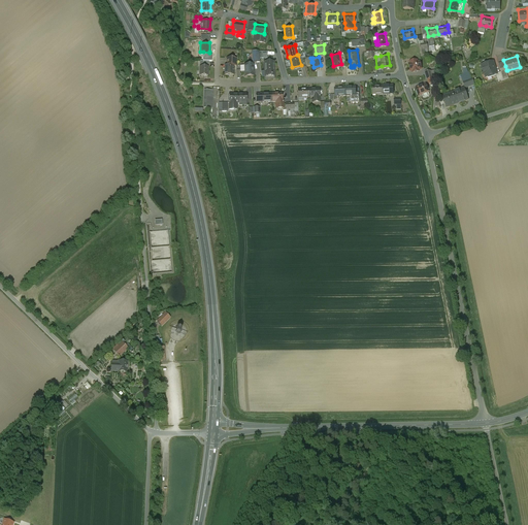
[(417,58),(410,59),(410,61),(408,61),(410,69),(411,68),(413,69),(419,68),(419,67),(421,66),(420,59),(417,59),(417,58)]
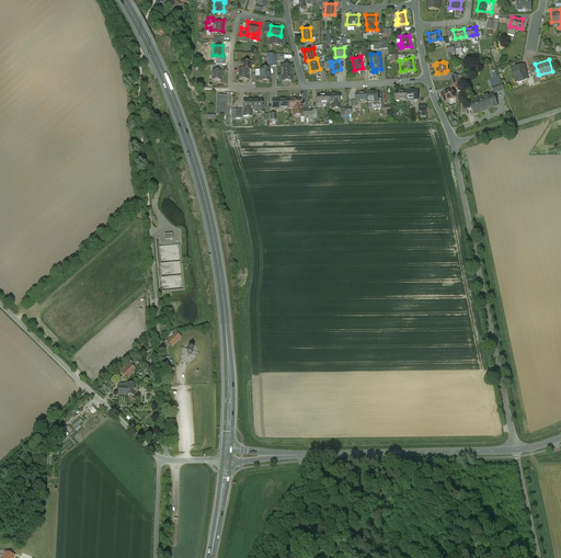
[(290,63),(281,64),(282,77),(290,77),(290,63)]
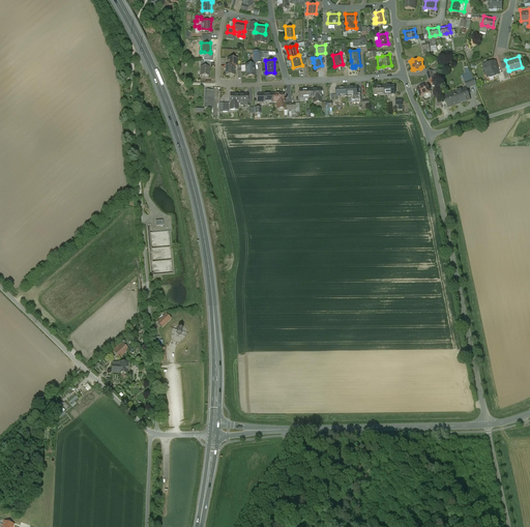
[(495,59),(483,62),(486,68),(486,69),(486,71),(487,72),(488,76),(498,72),(498,71),(498,70),(495,59)]
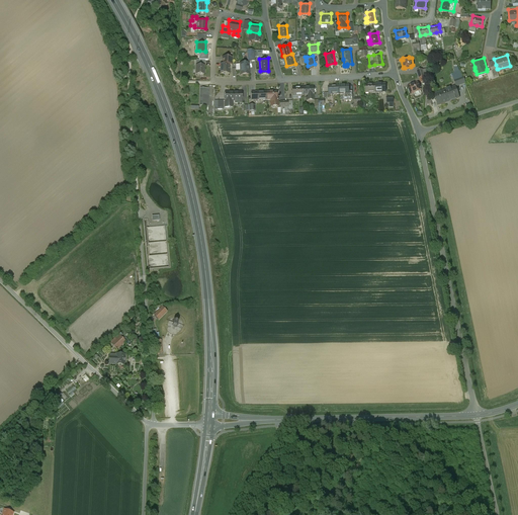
[(249,61),(240,61),(240,72),(249,72),(249,61)]
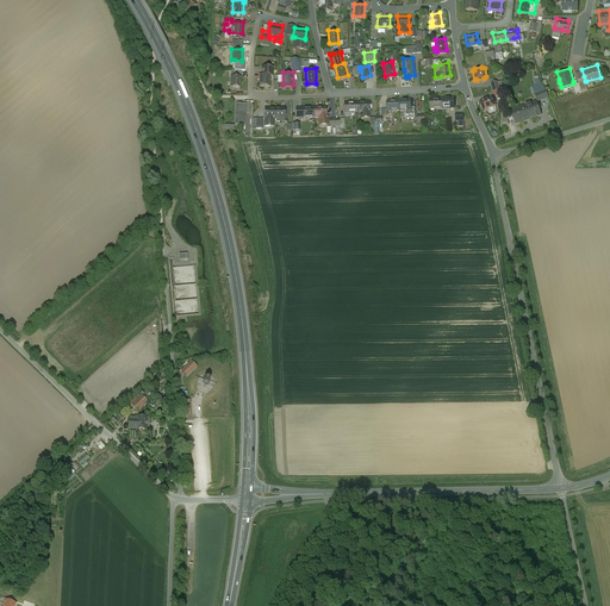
[(262,73),(260,73),(260,83),(269,83),(269,73),(262,73)]
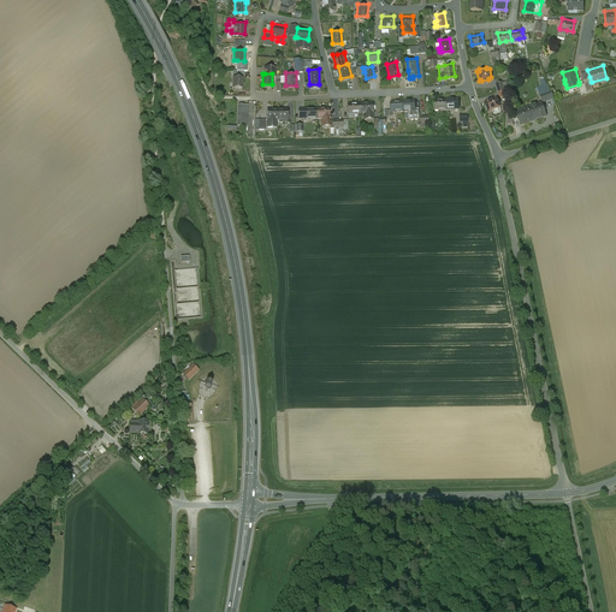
[(242,75),(234,75),(232,85),(242,85),(242,75)]
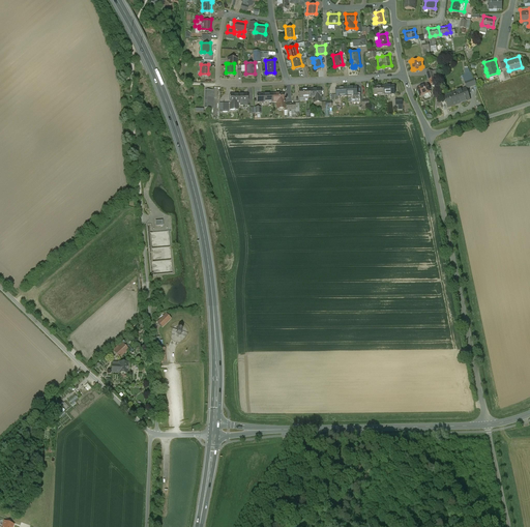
[(507,66),(502,67),(502,69),(505,78),(510,76),(509,70),(508,70),(507,66)]
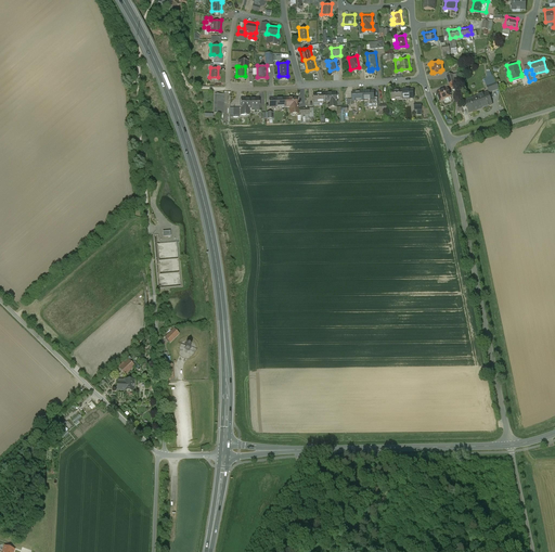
[(489,82),(487,84),(489,89),(487,90),(488,90),(499,86),(497,79),(495,80),(489,82)]
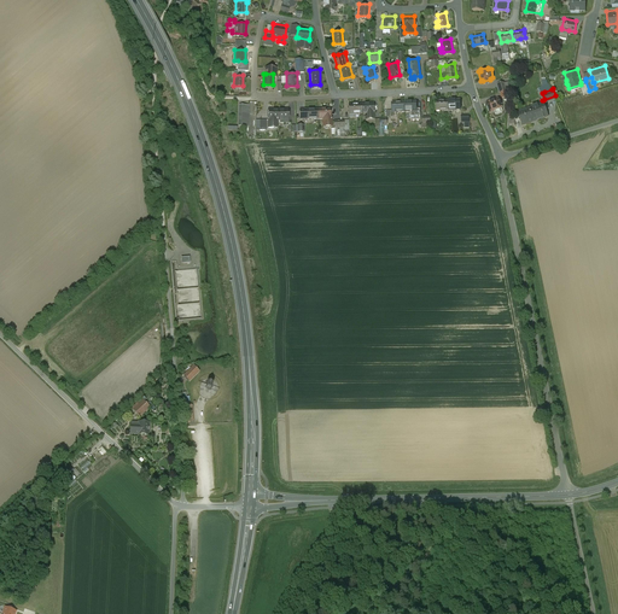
[(497,95),(487,100),(490,109),(494,107),(501,105),(501,104),(497,95)]
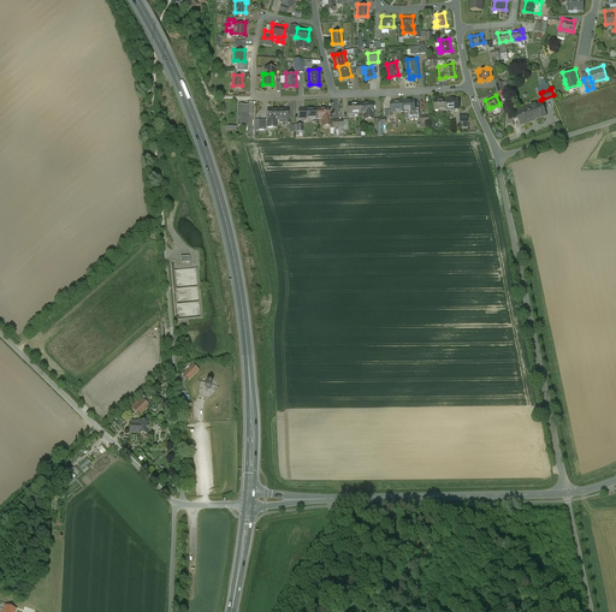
[(446,97),(433,97),(434,107),(446,107),(446,97)]
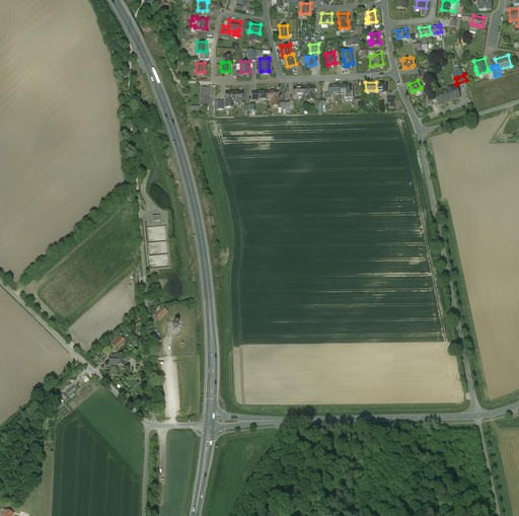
[(386,82),(376,82),(376,90),(386,89),(386,82)]
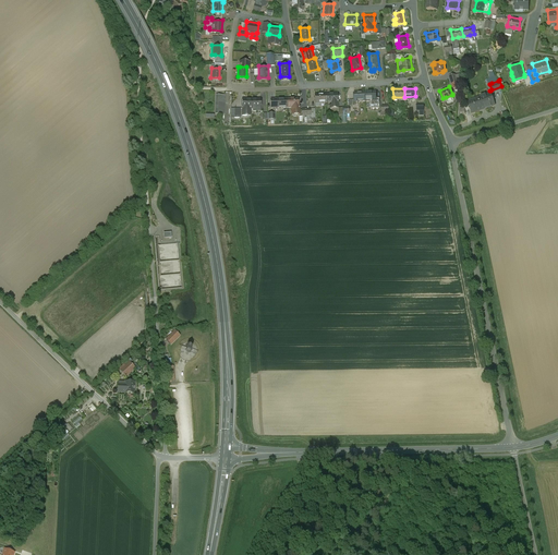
[(365,89),(353,91),(354,99),(365,98),(365,89)]
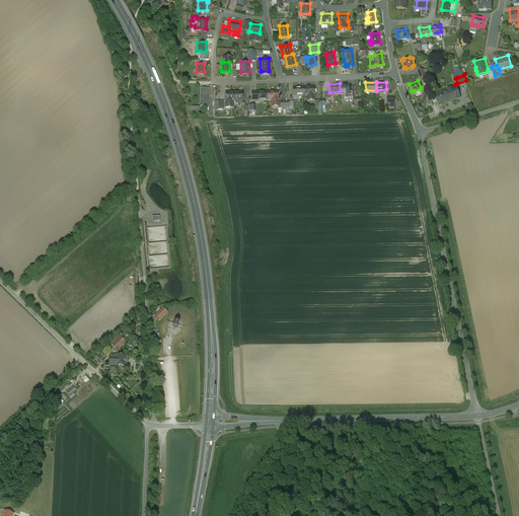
[(350,83),(340,83),(340,91),(345,91),(350,91),(350,89),(350,83)]
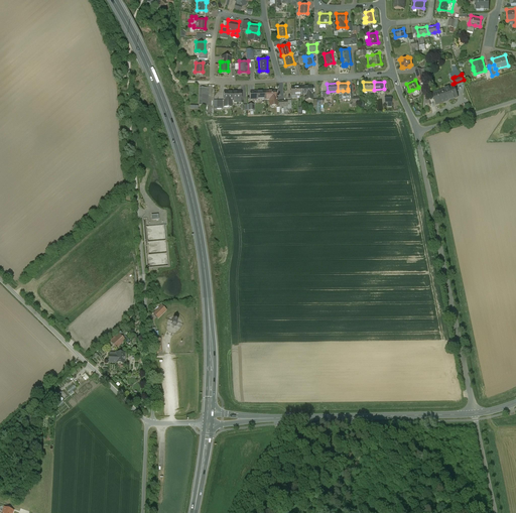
[(311,84),(301,85),(301,93),(304,92),(311,92),(311,84)]
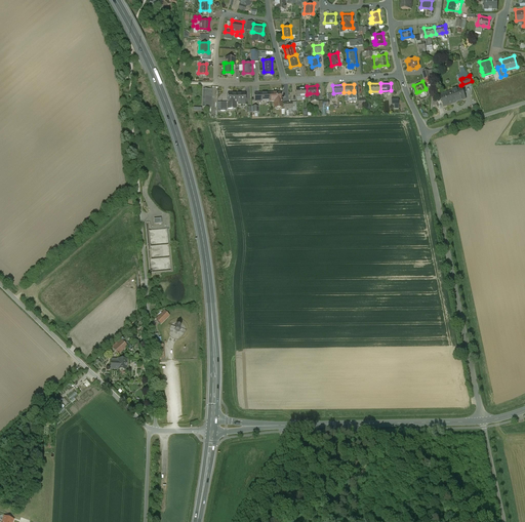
[(460,85),(440,92),(444,105),(466,96),(461,85),(460,85)]
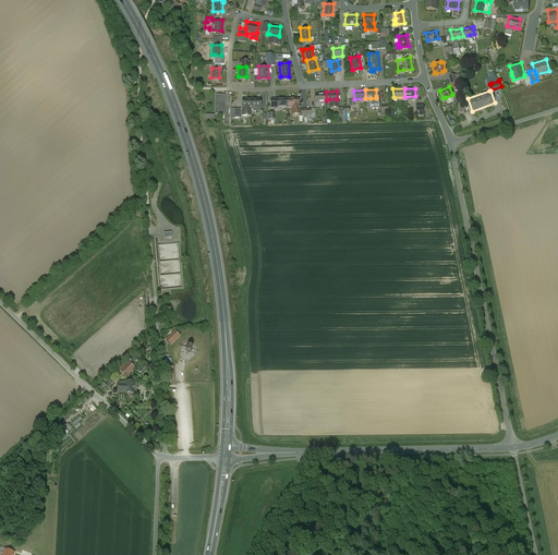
[(326,92),(314,92),(315,100),(326,100),(326,92)]
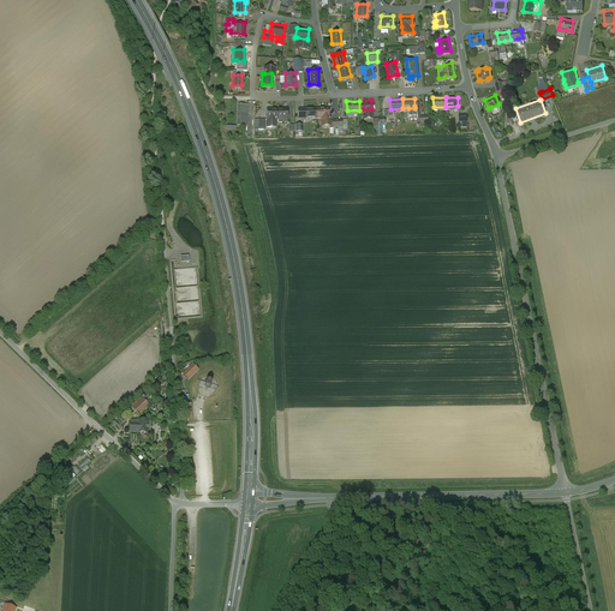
[(248,102),(238,102),(237,123),(248,123),(248,102)]
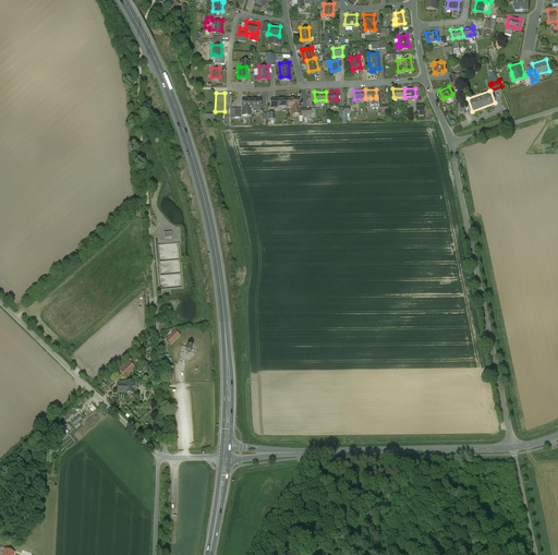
[(287,96),(276,97),(276,105),(287,105),(287,96)]
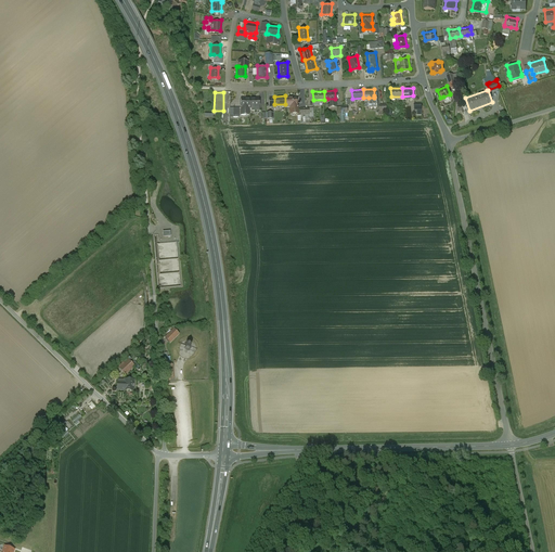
[(296,95),(285,95),(285,104),(291,104),(296,103),(296,95)]
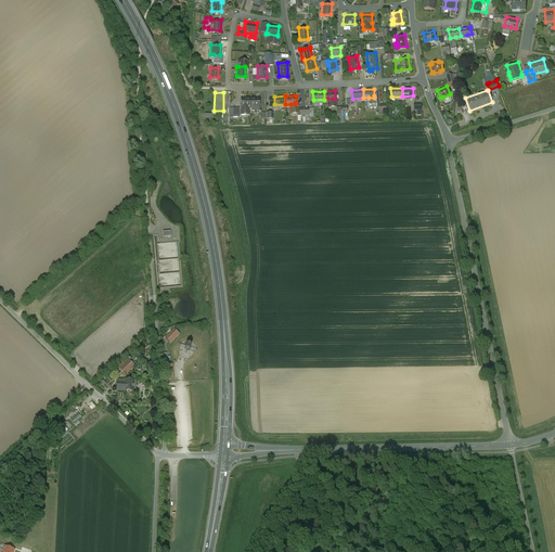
[(374,98),(369,98),(369,105),(377,105),(377,95),(374,95),(374,98)]
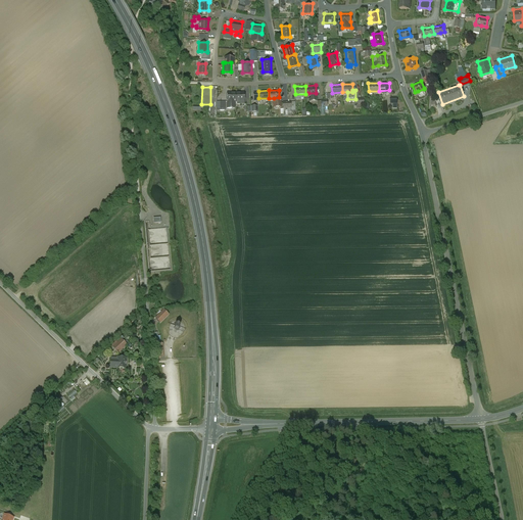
[(235,91),(227,91),(227,99),(227,105),(231,105),(231,99),(235,99),(235,91)]
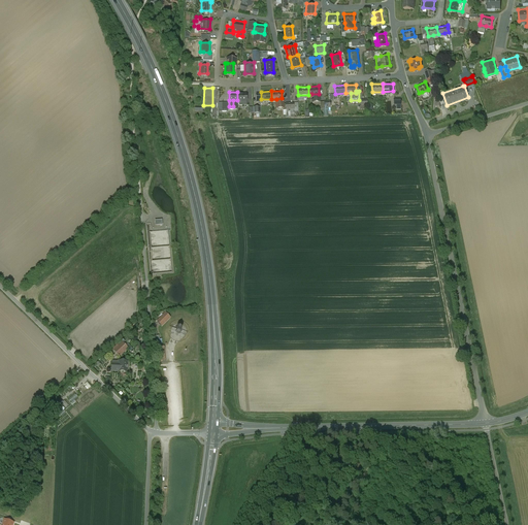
[(246,92),(237,92),(237,100),(241,100),(246,100),(246,92)]
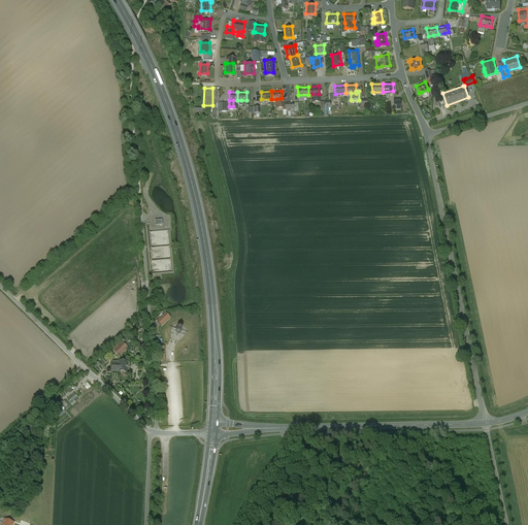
[(157,319),(162,324),(170,315),(166,310),(157,319)]
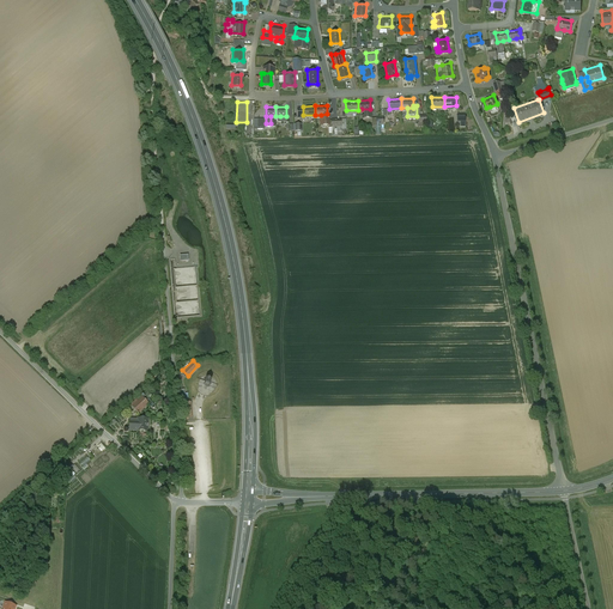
[(141,394),(132,403),(131,403),(138,410),(149,401),(141,394)]
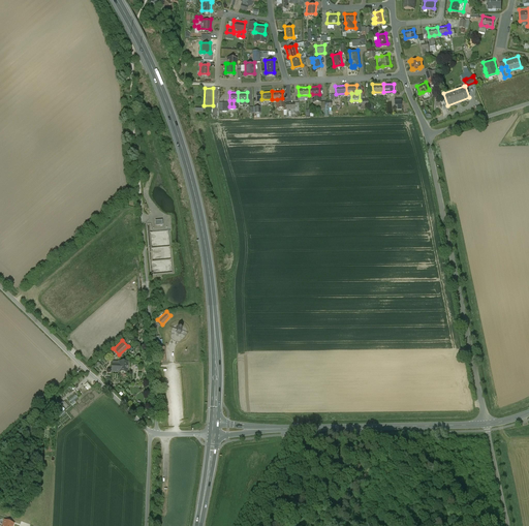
[(118,363),(112,363),(112,369),(127,370),(127,360),(118,359),(118,363)]
